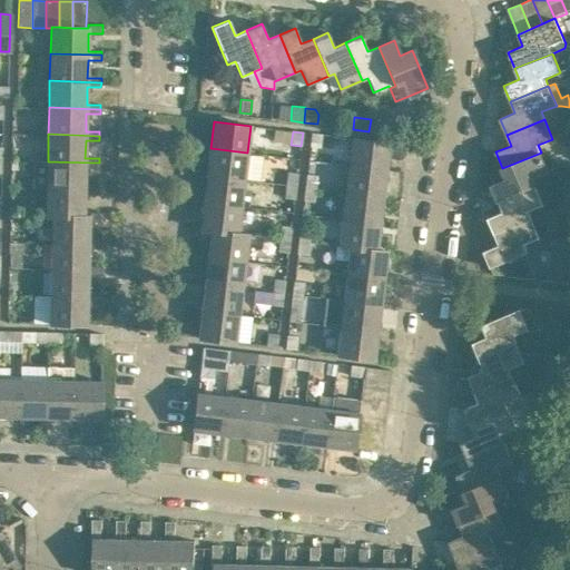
[(311,134),(310,147),(332,149),(333,136),(311,134)]
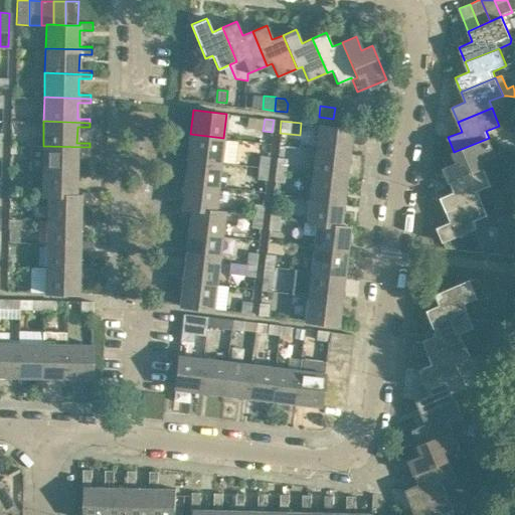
[(315,149),(349,153),(352,129),(318,125),(315,149)]
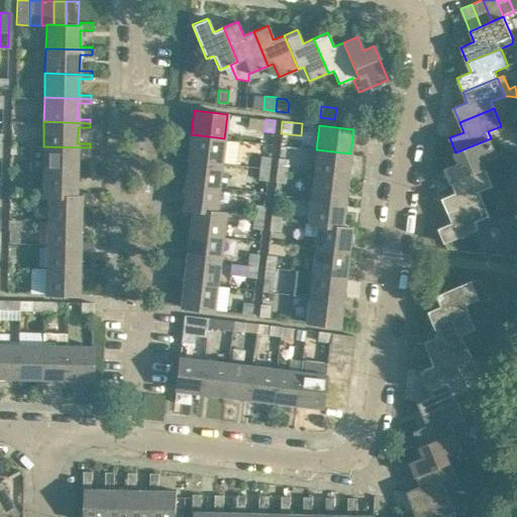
[(224,138),(191,134),(188,159),(221,163),(224,138)]
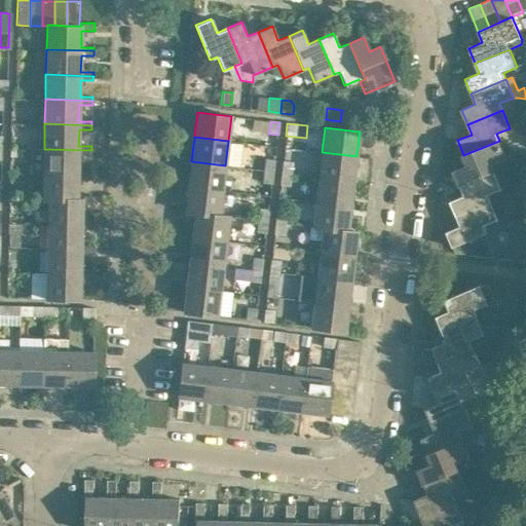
[(492,165),(506,159),(499,141),(463,155),(467,164),(453,171),(460,186),(495,172),(492,165)]
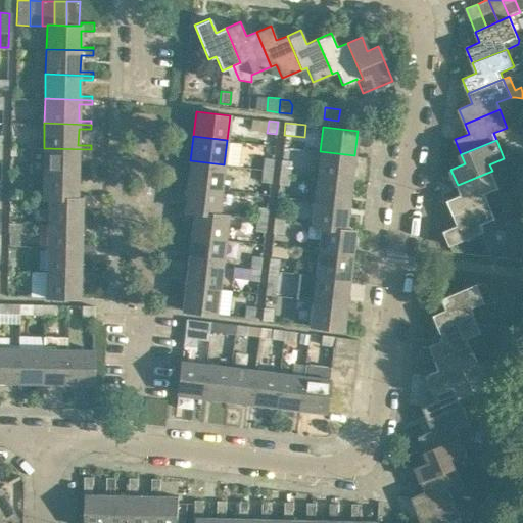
[(30,172),(43,173),(90,174),(90,170),(78,170),(78,153),(91,153),(91,149),(44,148),(31,147),(30,172)]
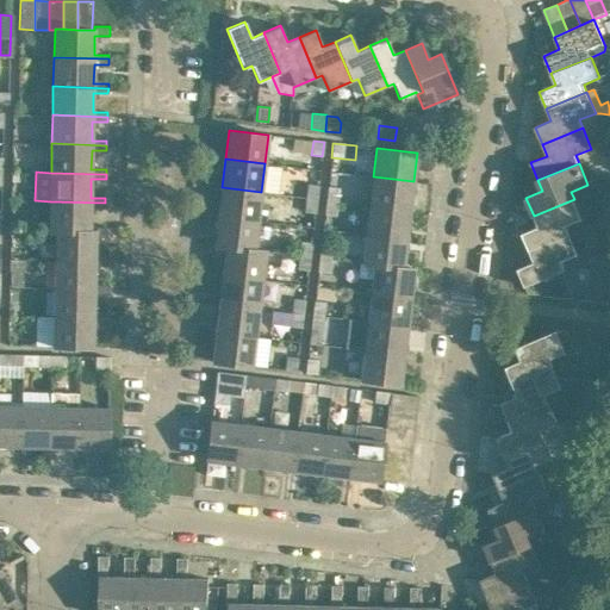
[(410,210),(414,181),(373,176),(369,205),(410,210)]
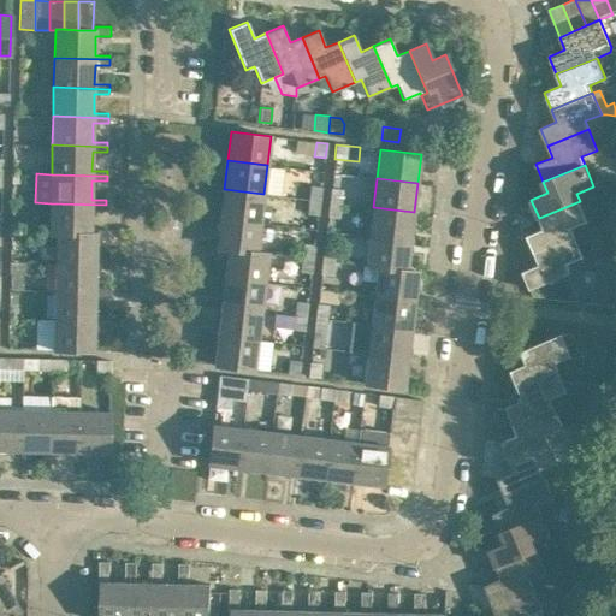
[(320,201),(321,187),(311,185),(309,200),(320,201)]
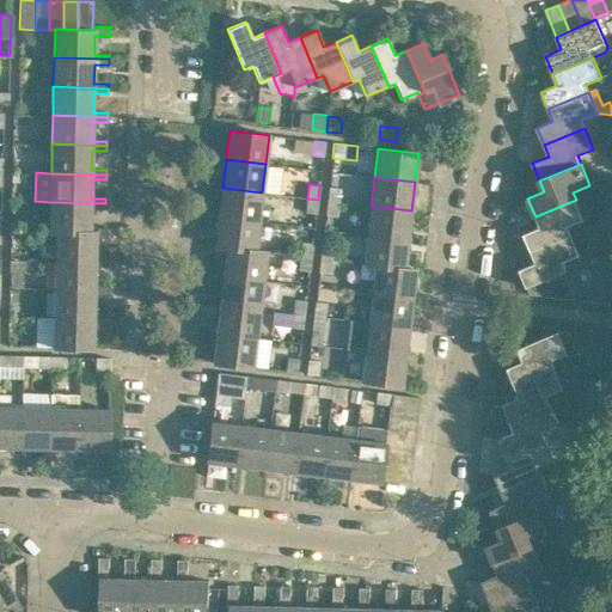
[(328,201),(337,202),(340,188),(329,187),(328,201)]
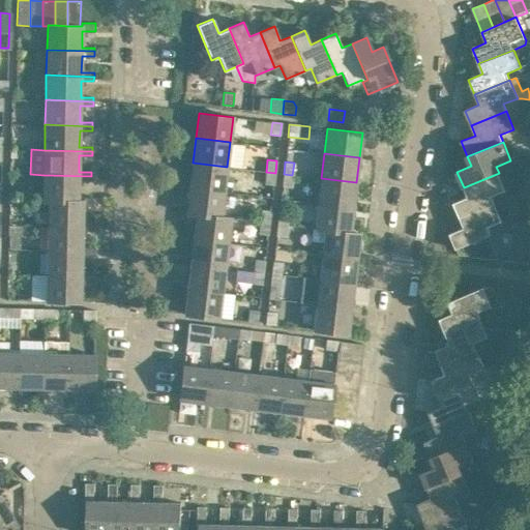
[(227,167),(193,163),(189,187),(224,190),(227,167)]
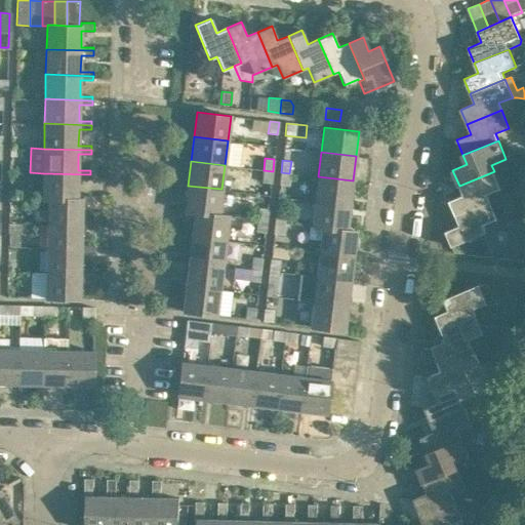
[(263,183),(271,184),(273,171),(264,170),(263,183)]
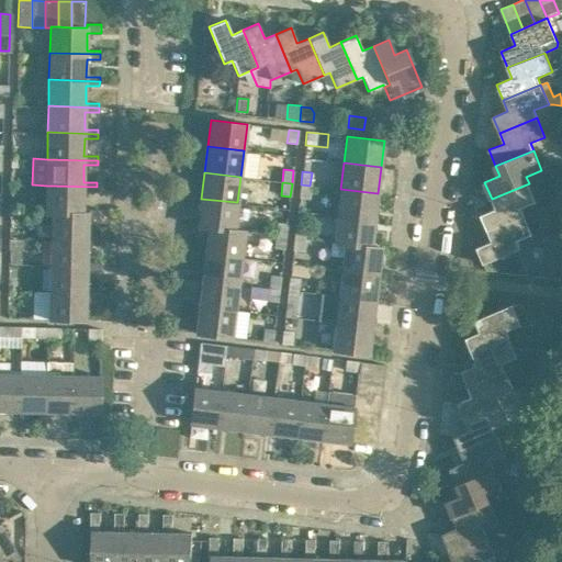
[(496,209),(481,215),(487,232),(525,215),(521,209),(537,202),(529,183),(492,199),(496,209)]
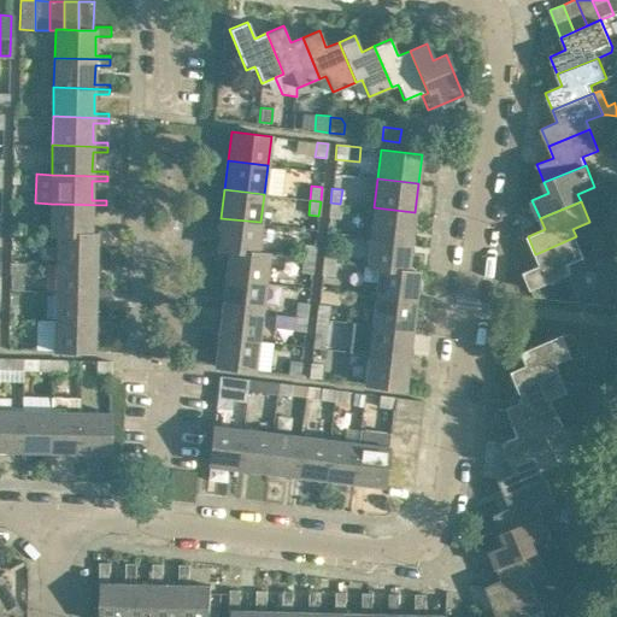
[(330,203),(328,217),(339,218),(340,204),(330,203)]
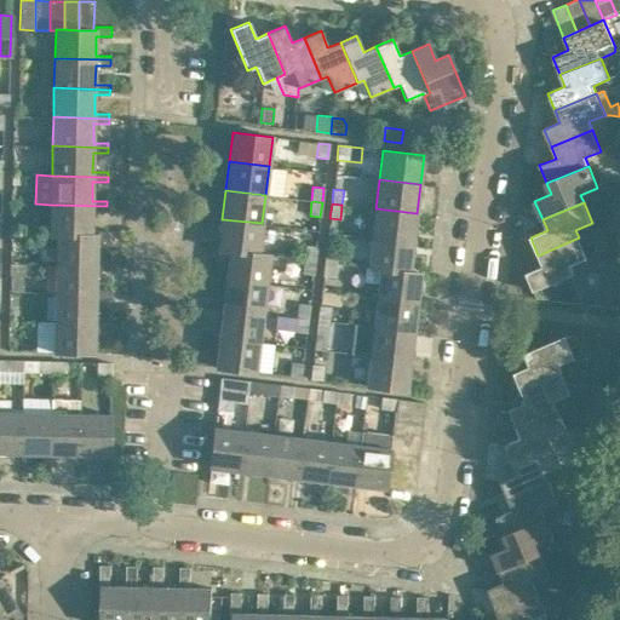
[(50,234),(92,235),(92,211),(107,211),(107,206),(51,205),(50,234)]
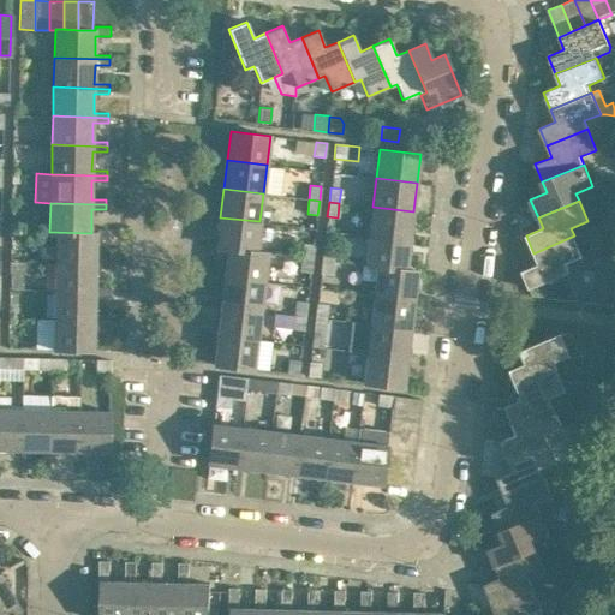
[(369,236),(410,240),(413,212),(372,207),(369,236)]
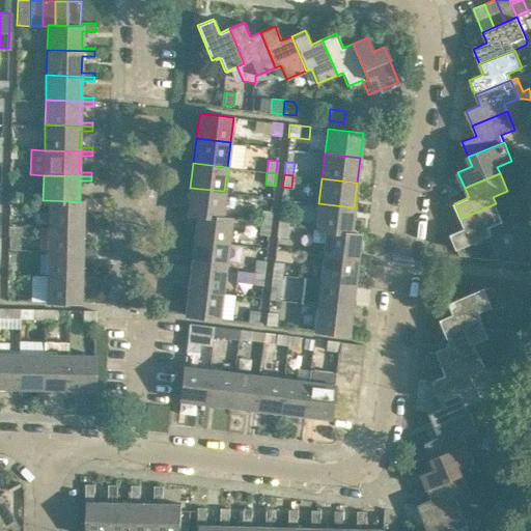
[(224,191),(190,188),(187,214),(196,215),(231,219),(231,218),(221,217),(224,191)]
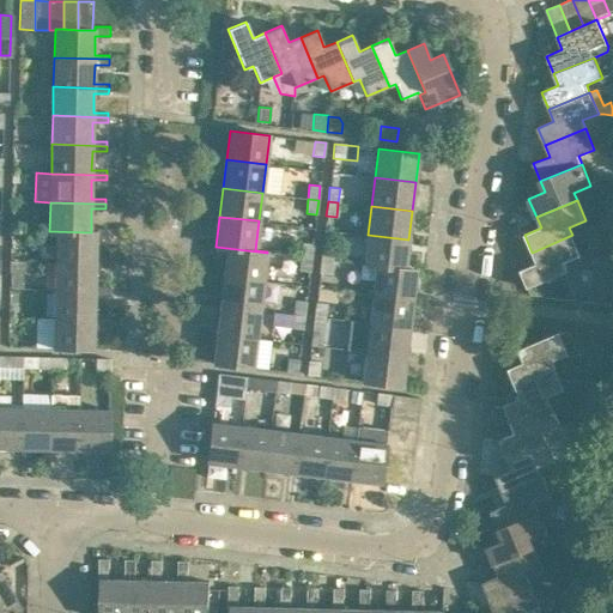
[(55,260),(110,261),(110,258),(96,258),(96,238),(110,238),(111,229),(96,229),(96,232),(91,232),(49,231),(49,232),(55,232),(55,260)]
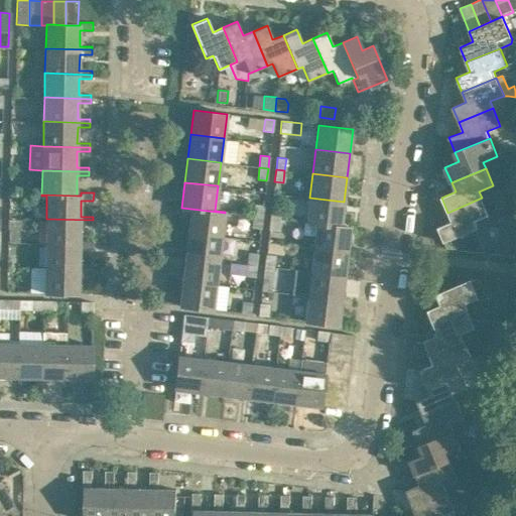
[(341,226),(344,202),(309,198),(307,222),(341,226)]
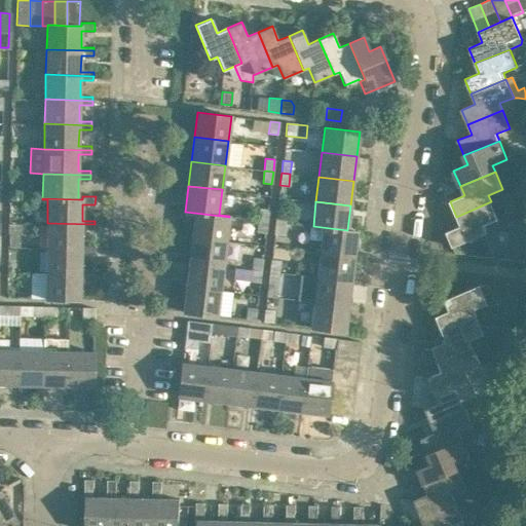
[(498,220),(491,201),(456,217),(460,226),(446,232),(453,248),(463,242),(487,232),(485,226),(498,220)]
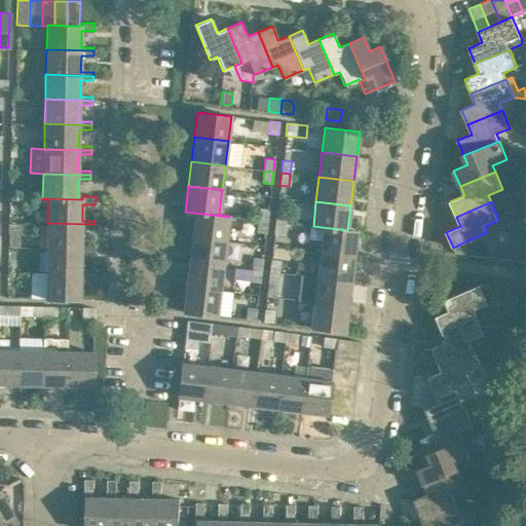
[(260,208),(258,220),(267,221),(268,209),(260,208)]
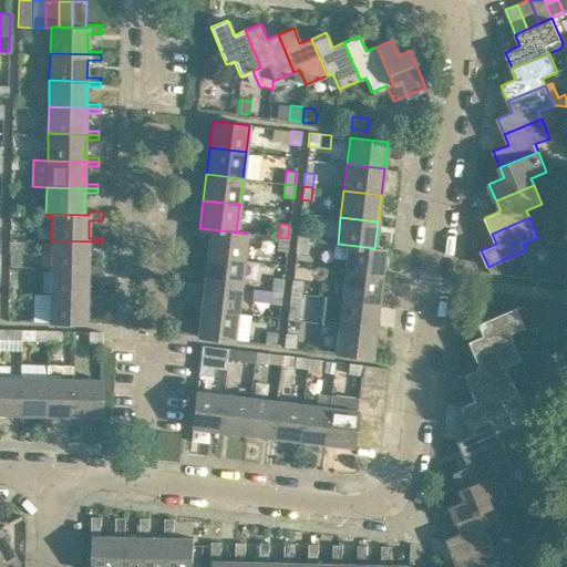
[(298,226),(297,239),(307,240),(308,227),(298,226)]
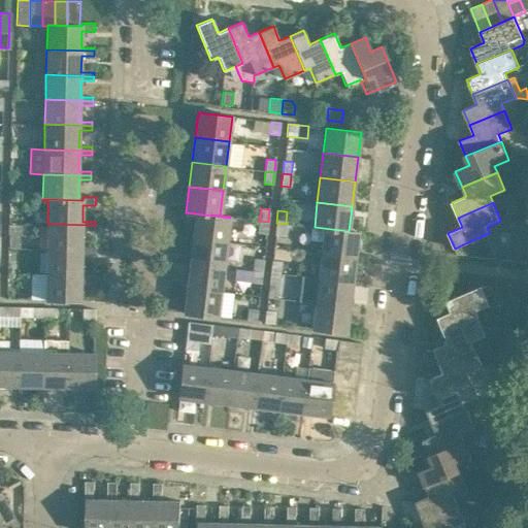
[(230,218),(195,213),(193,238),(227,241),(230,218)]
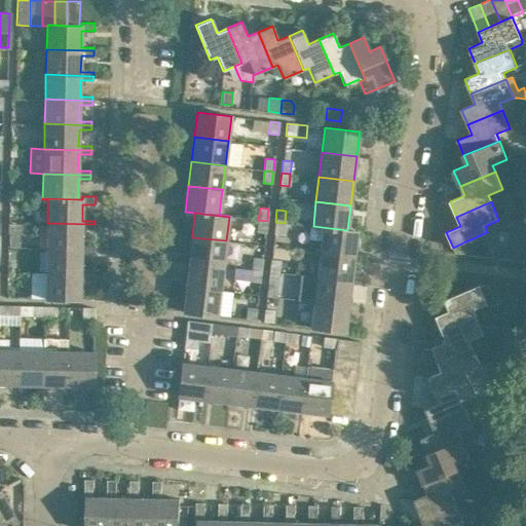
[(525,214),(516,214),(515,222),(525,223),(525,214)]
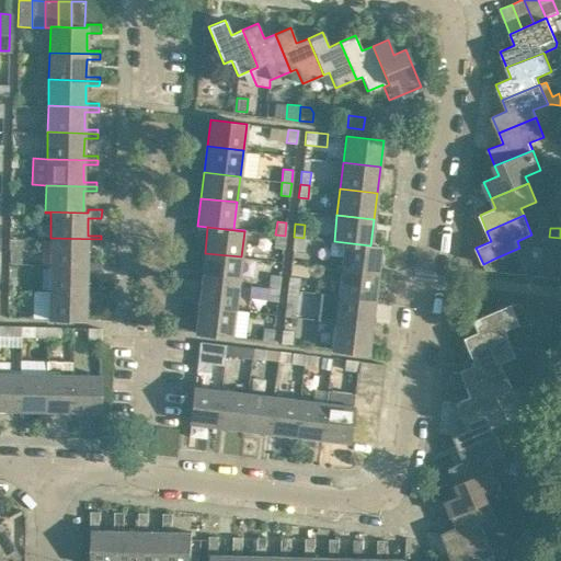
[(284,249),(285,236),(275,235),(274,248),(284,249)]
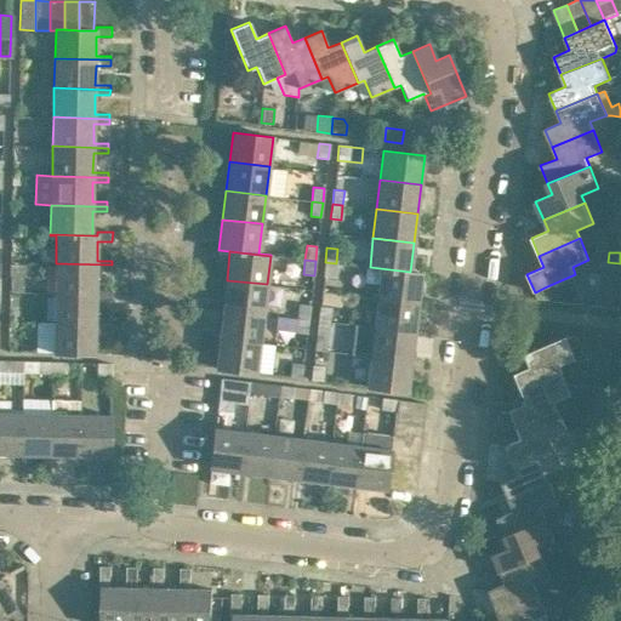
[(334,278),(336,263),(325,262),(323,277),(334,278)]
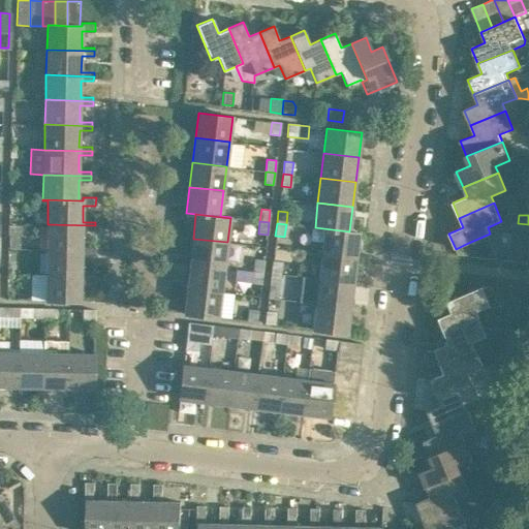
[(47,250),(94,251),(94,247),(82,247),(82,230),(95,230),(95,225),(48,224),(47,250)]
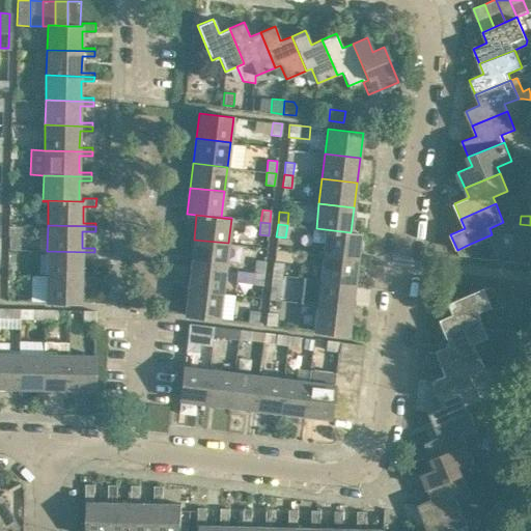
[(515,226),(511,259),(527,260),(530,227),(515,226)]
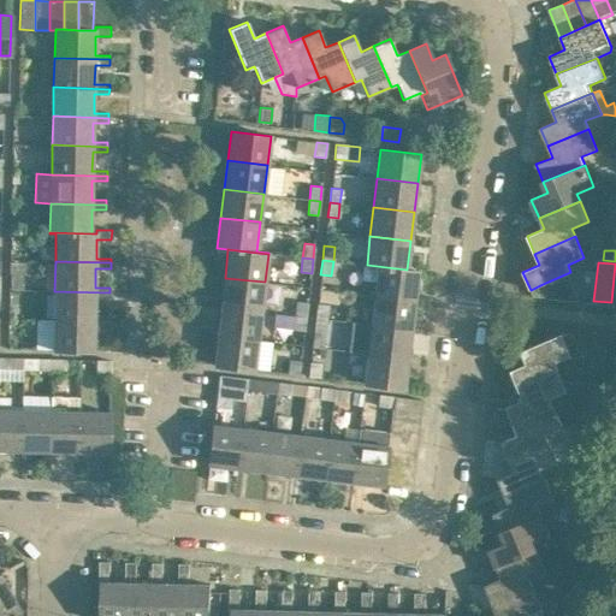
[(374,295),(415,300),(418,271),(407,270),(367,265),(366,266),(378,268),(374,295)]
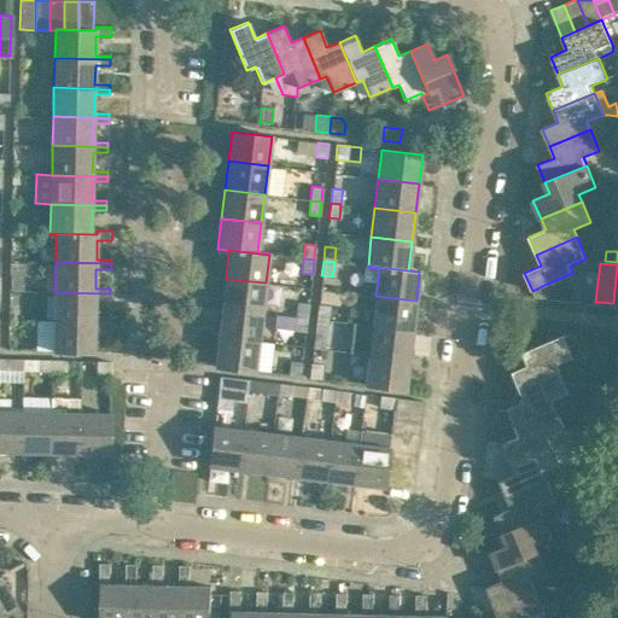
[(22,277),(10,277),(10,291),(22,291),(22,277)]
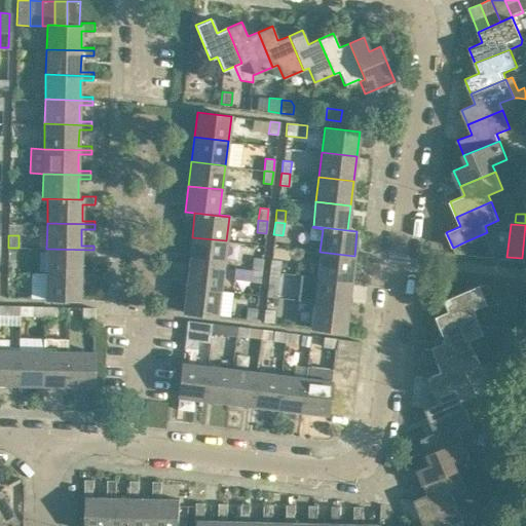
[(226,240),(192,237),(189,263),(223,266),(226,240)]
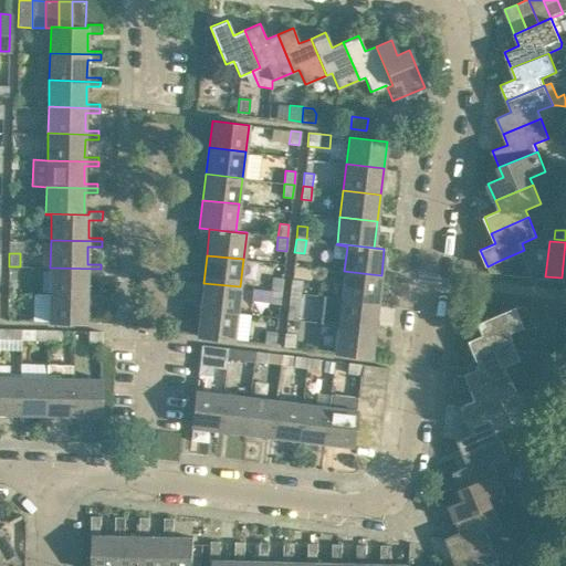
[(50,294),(101,295),(101,291),(86,291),(87,273),(101,273),(101,269),(50,268),(49,294),(50,294)]
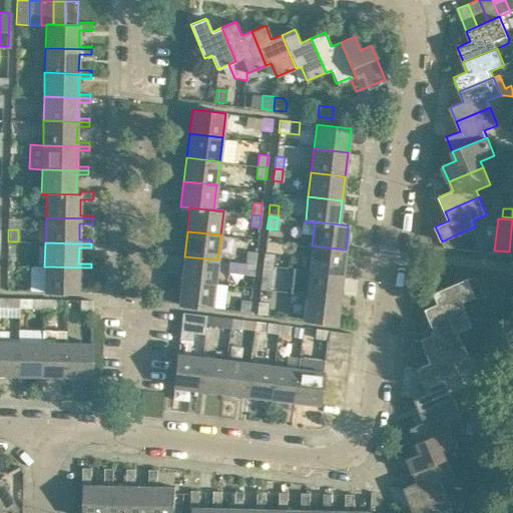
[(343,275),(346,249),(312,245),(309,271),(343,275)]
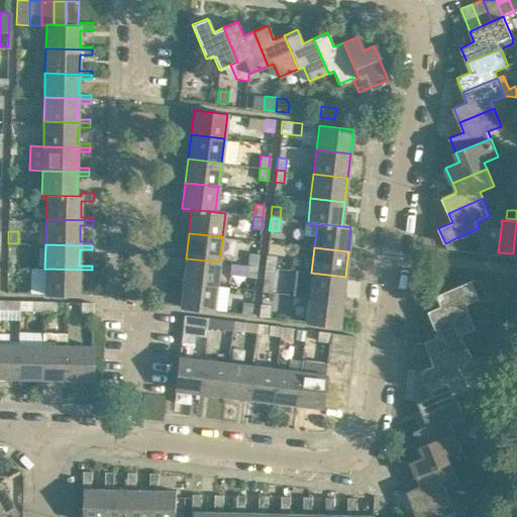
[(247,266),(256,267),(259,253),(249,252),(247,266)]
